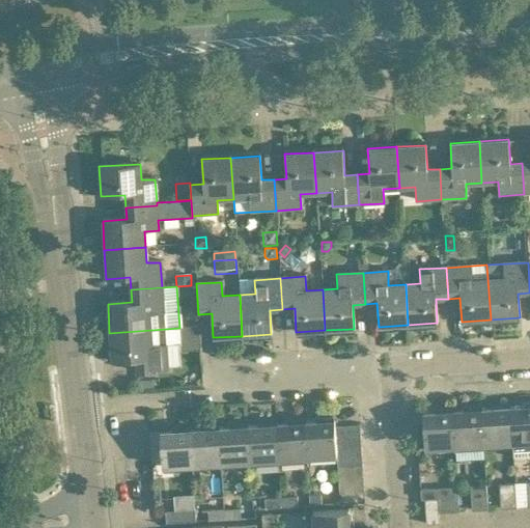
[(136,373),(167,371),(165,346),(178,345),(178,353),(199,352),(198,328),(179,328),(109,333),(111,362),(135,360),(136,373)]
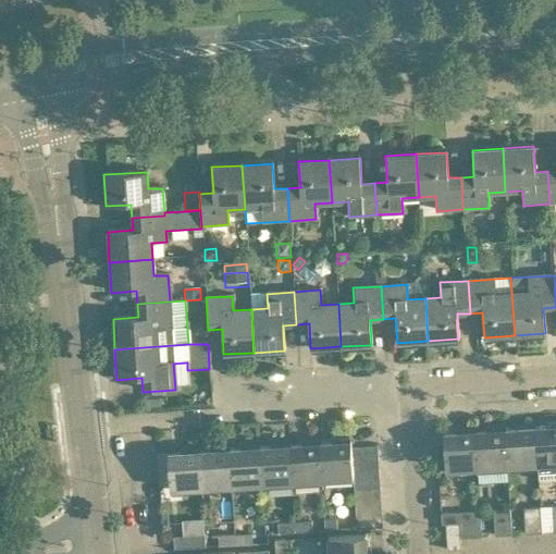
[(555,480),(555,427),(534,429),(536,467),(538,481),(555,480)]
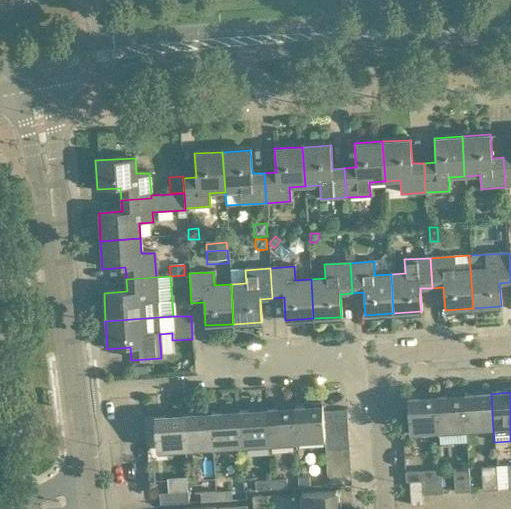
[(465,430),(493,429),(491,394),(463,395),(465,430)]
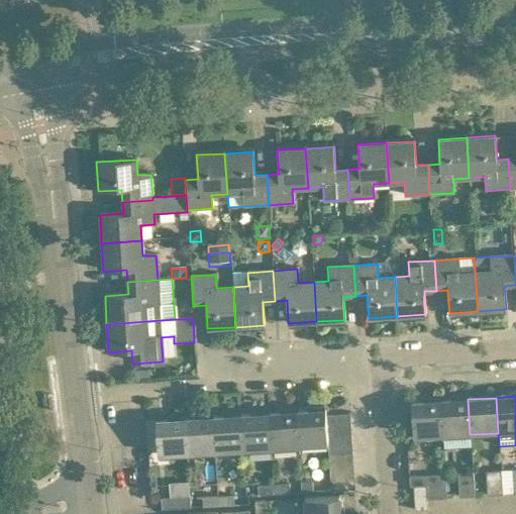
[(442,436),(470,434),(468,399),(440,401),(442,436)]
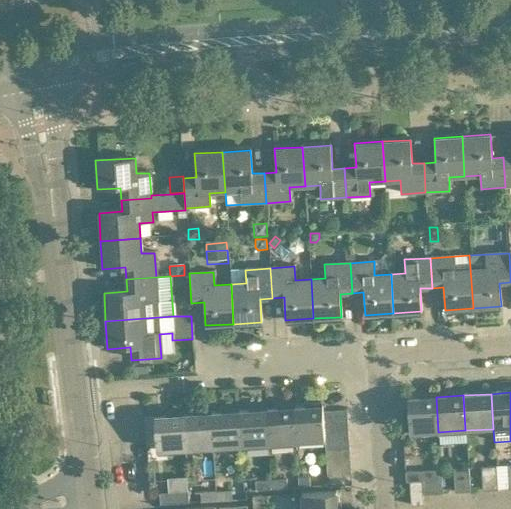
[(409,434),(438,432),(436,397),(407,399),(409,434)]
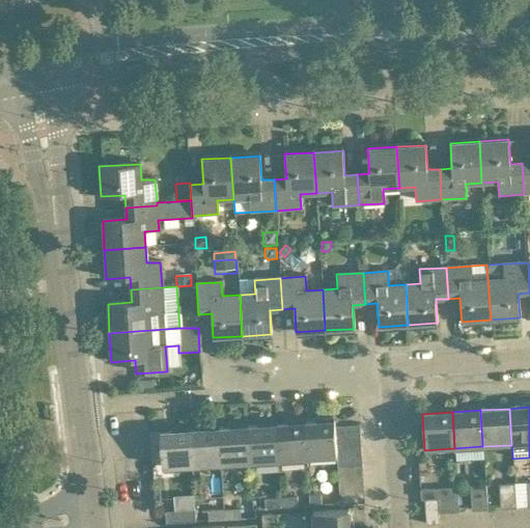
[(335,453),(334,440),(333,422),(305,423),(307,459),(335,457),(335,453)]
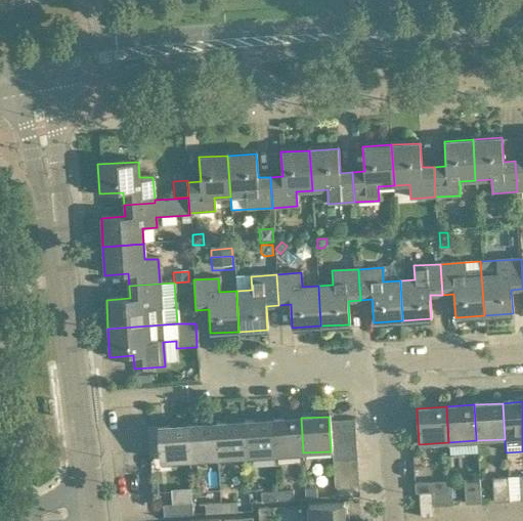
[(274,454),(303,452),(301,418),(272,420),(274,454)]
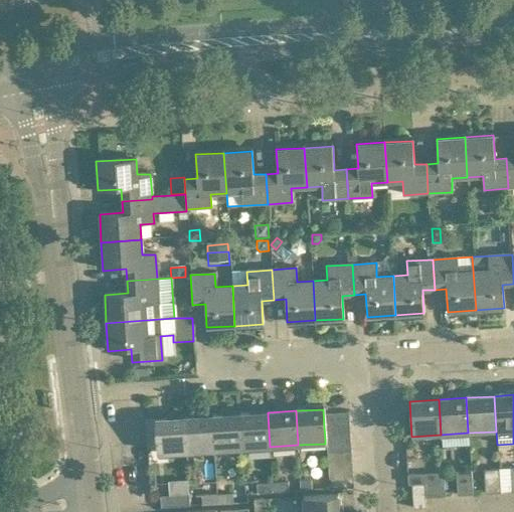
[(241,449),(270,447),(268,412),(239,414),(241,449)]
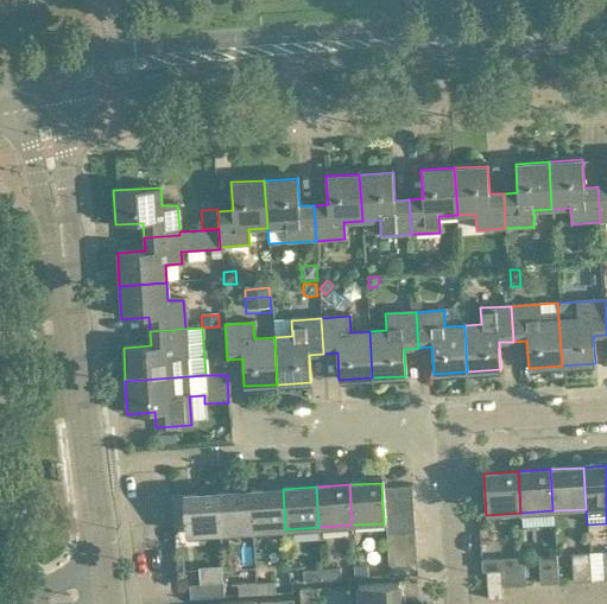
[(383,489),(383,503),(412,502),(411,488),(383,489)]
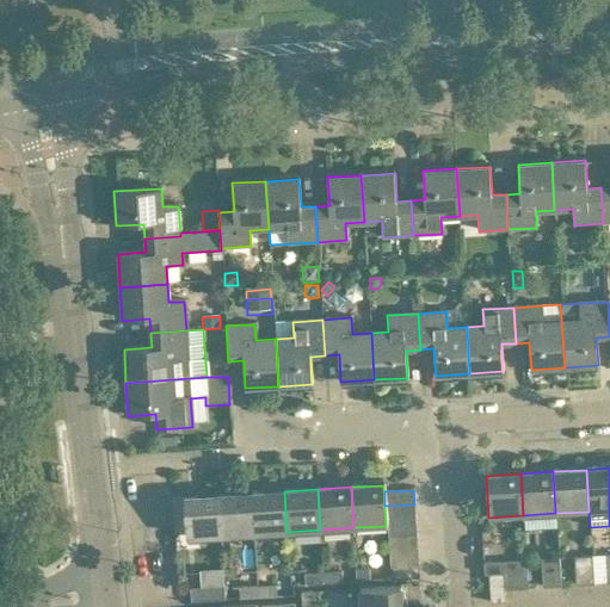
[(253,533),(287,532),(284,491),(251,494),(253,533)]
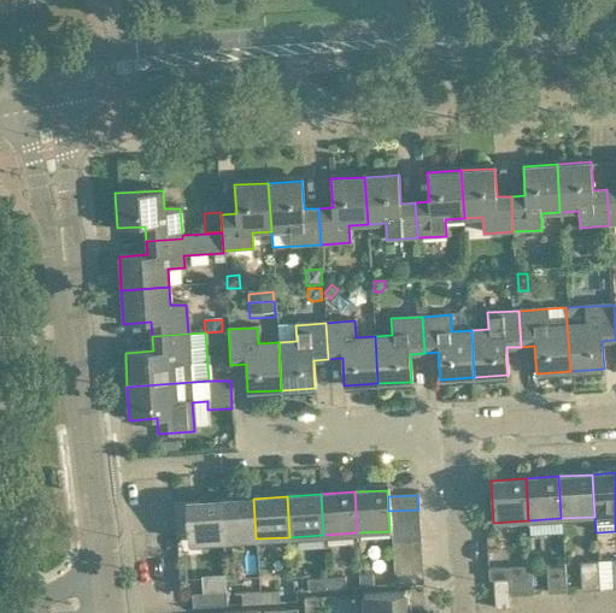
[(222,541),(256,538),(253,499),(220,500),(222,541)]
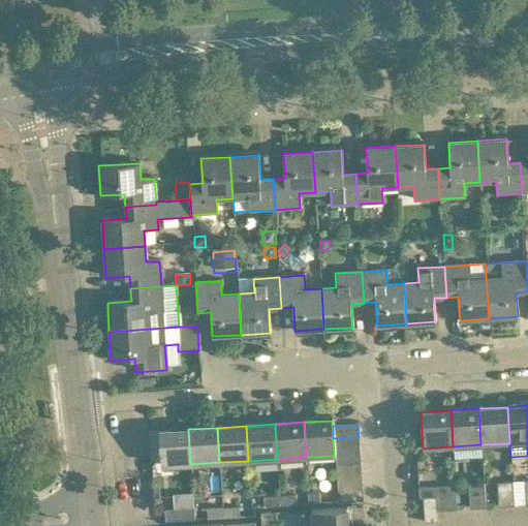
[(162,466),(190,464),(188,429),(159,431),(162,466)]
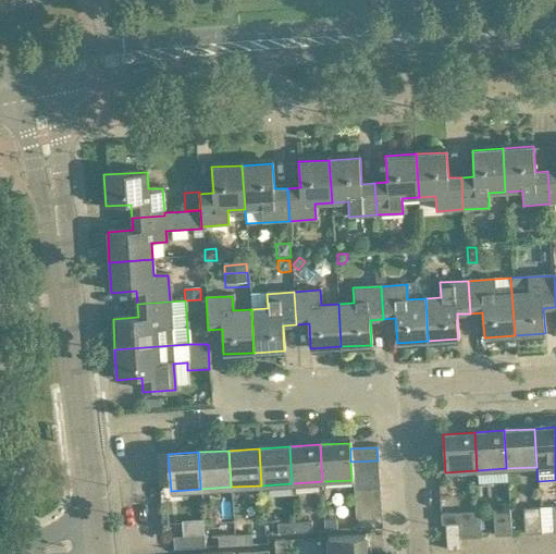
[(350,462),(351,476),(379,474),(378,460),(350,462)]
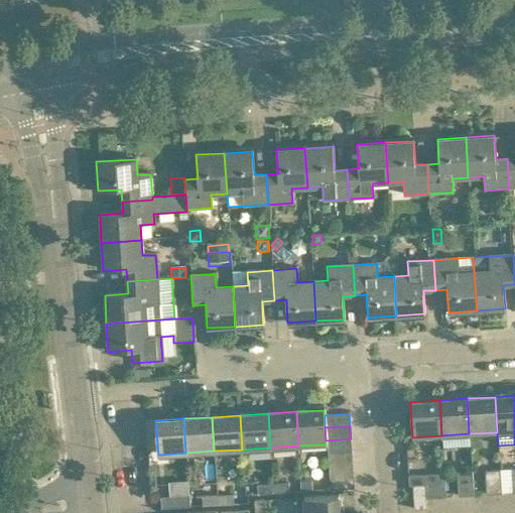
[(326,440),(326,444),(327,453),(352,452),(351,438),(326,440)]
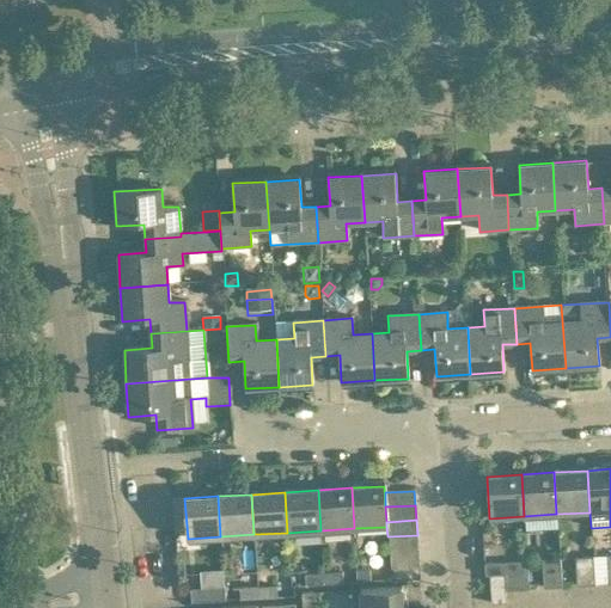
[(388,536),(389,552),(417,550),(417,535),(388,536)]
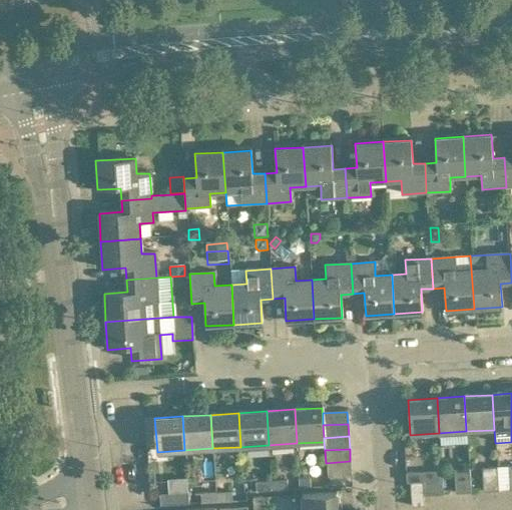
[(326,463),(327,475),(351,474),(350,461),(326,463)]
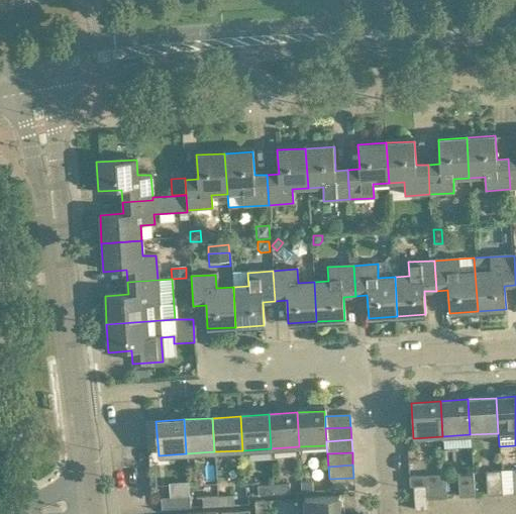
[(485,474),(486,497),(502,497),(501,473),(485,474)]
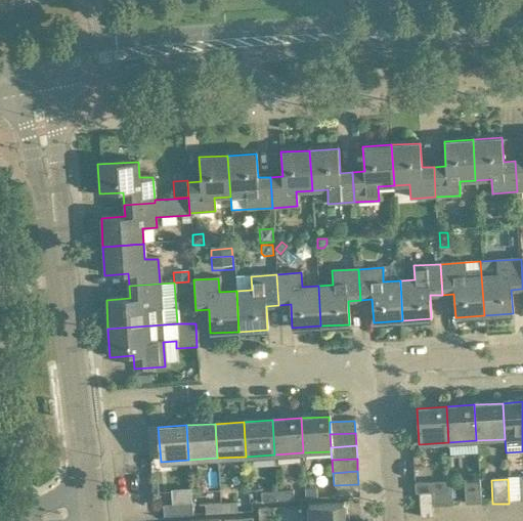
[(463,481),(465,506),(480,505),(479,480),(463,481)]
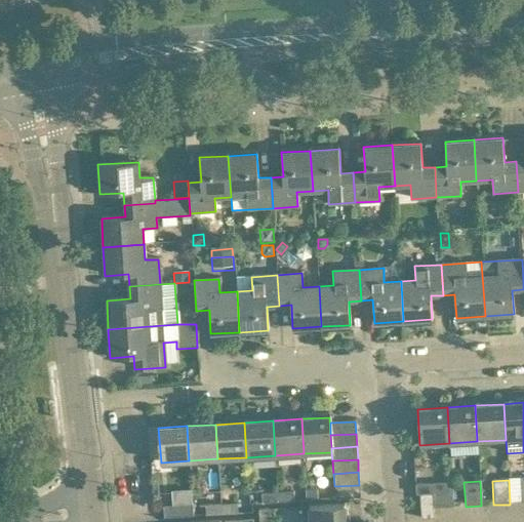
[(433,509),(453,508),(451,483),(414,485),(415,495),(419,495),(432,494),(433,509)]
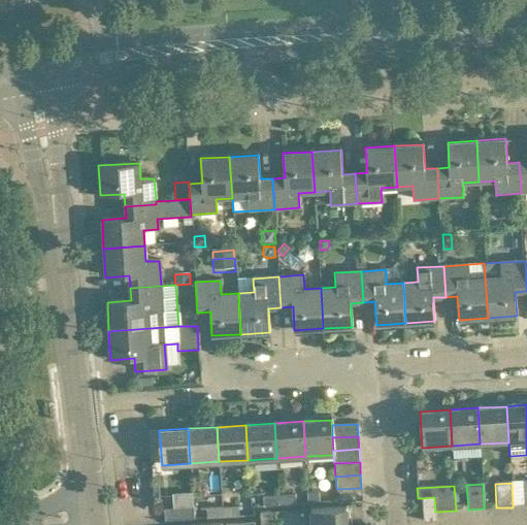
[(361,488),(336,489),(337,502),(362,500),(361,488)]
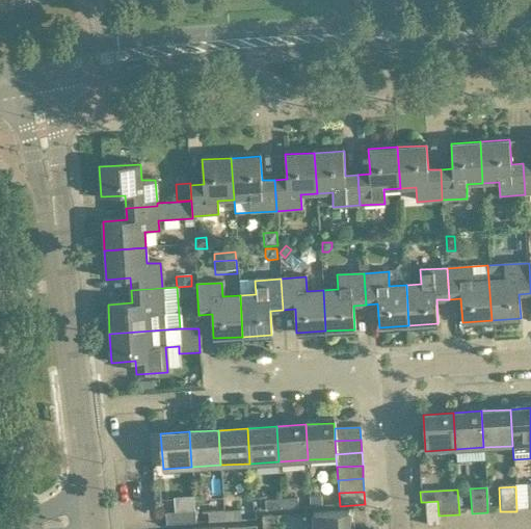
[(320,497),(309,497),(310,508),(321,507),(320,497)]
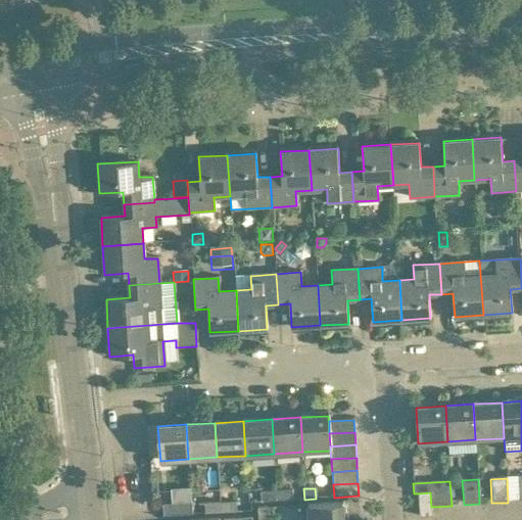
[(292,490),(276,491),(277,501),(292,500),(292,490)]
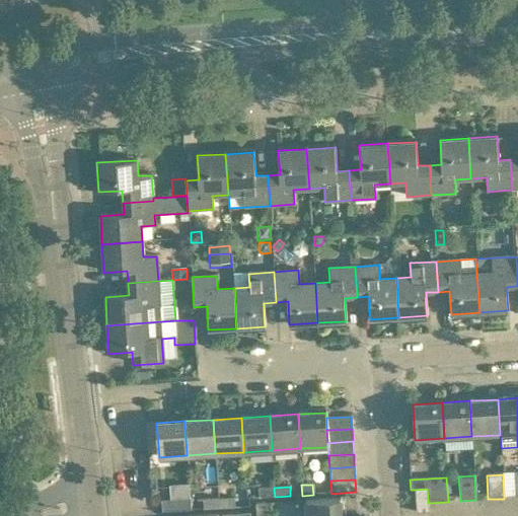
[(274,488),(257,489),(259,498),(275,497),(274,488)]
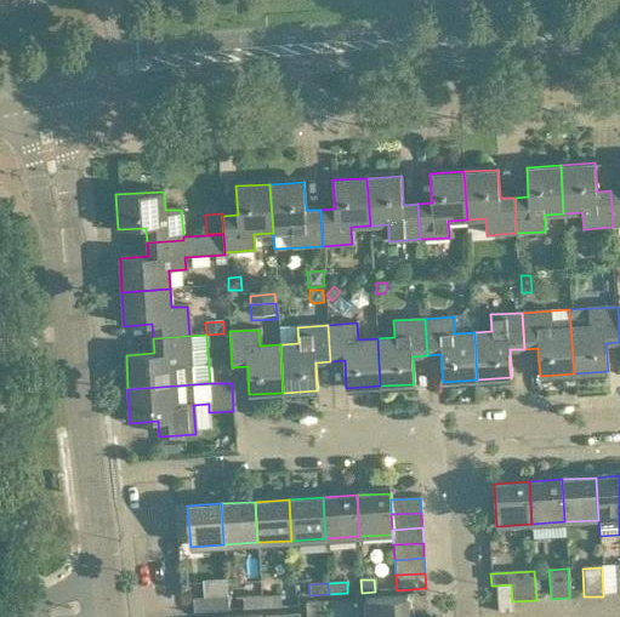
[(498,613),(512,613),(512,601),(511,584),(496,586),(498,613)]
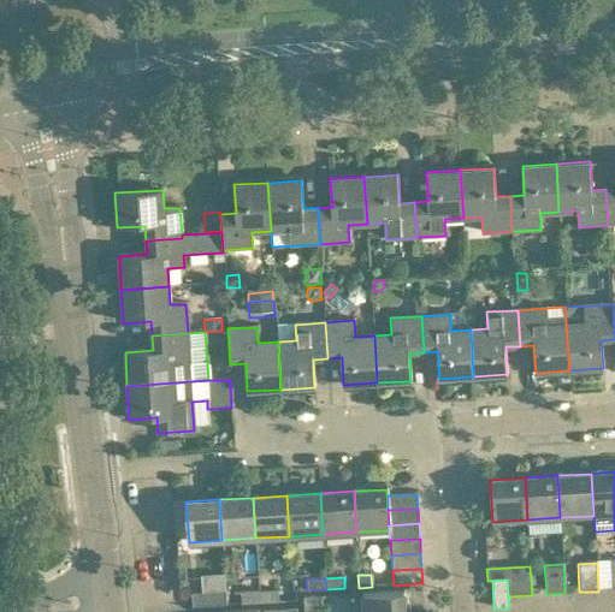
[(191,593),(193,607),(226,606),(225,590),(191,593)]
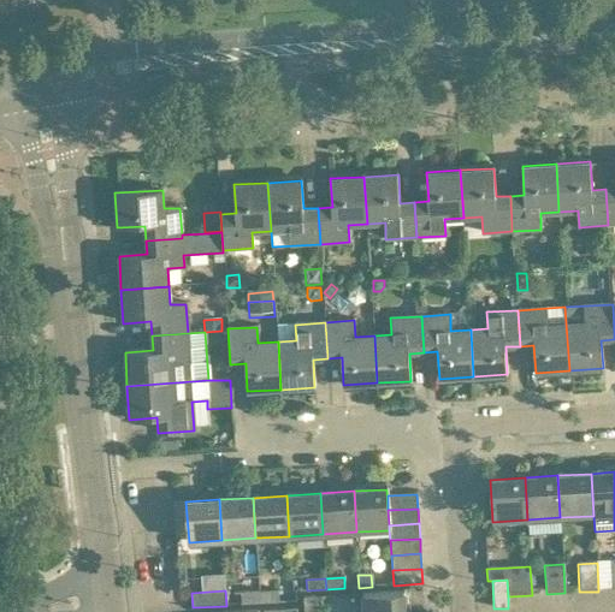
[(278,590),(259,592),(259,604),(278,602),(278,590)]
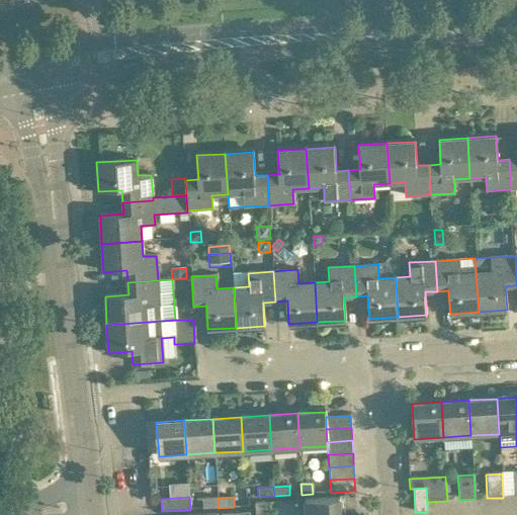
[(304,500),(305,514),(340,514),(339,497),(304,500)]
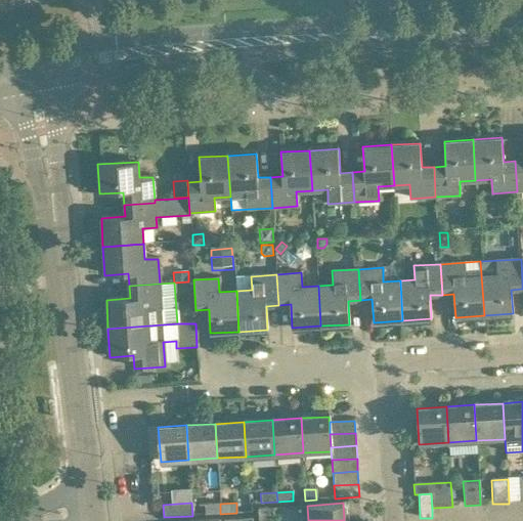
[(220,514),(220,504),(204,504),(204,514),(220,514)]
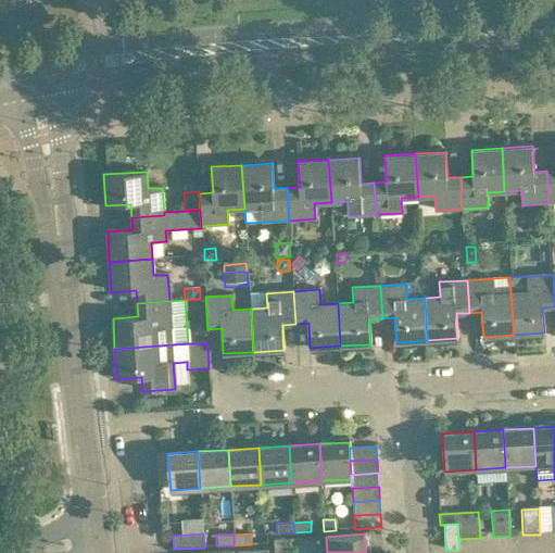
[(284,552),(284,540),(274,541),(274,552),(284,552)]
